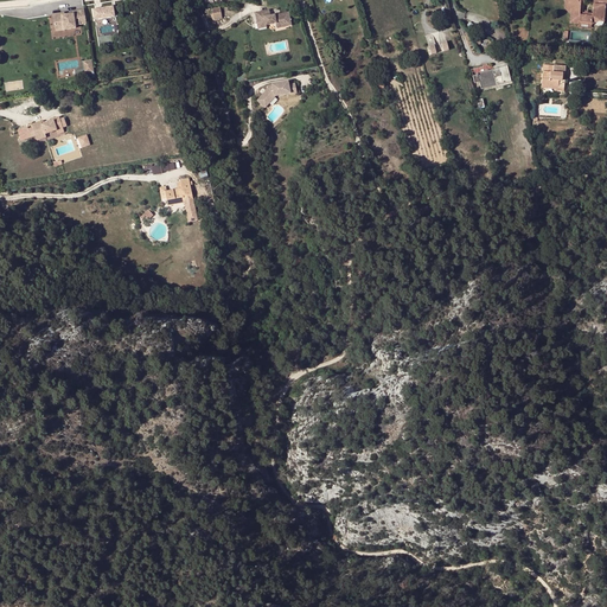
[(580,26),(580,24),(592,24),(592,20),(604,21),(605,7),(593,6),(592,17),(580,17),(580,0),(564,0),(564,10),(570,11),(570,18),(569,25),(580,26)]
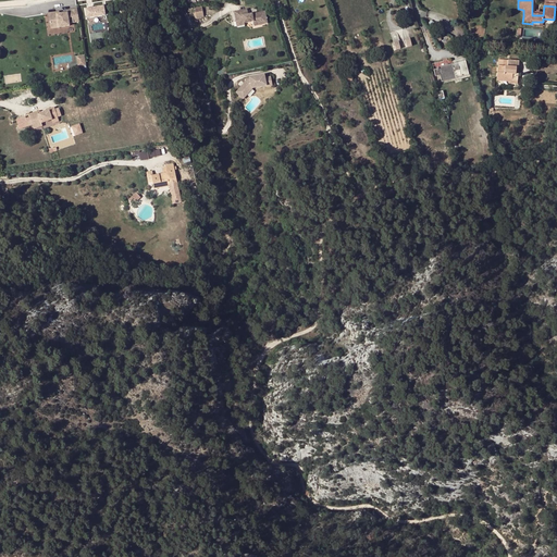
[(234,13),(235,19),(243,17),(244,22),(245,22),(254,20),(255,23),(262,22),(261,20),(267,17),(264,8),(257,9),(248,11),(247,5),(236,8),(237,13),(234,13)]
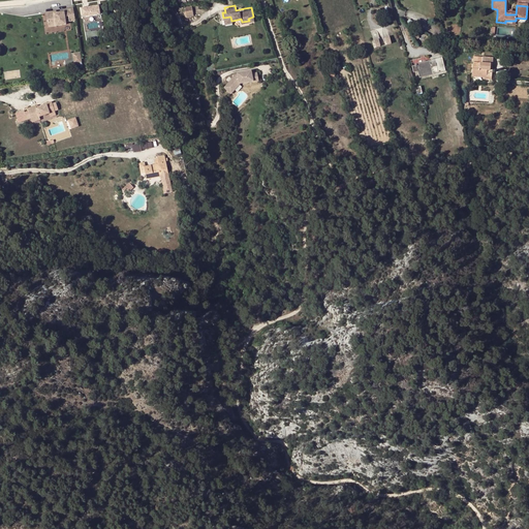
[(82,17),(84,17),(99,14),(98,6),(83,8),(81,8),(82,17)]
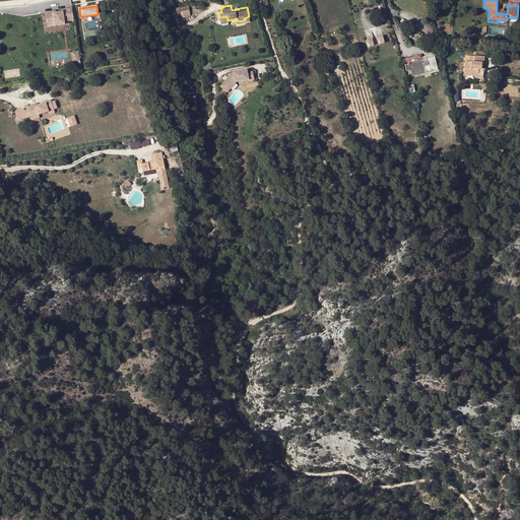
[(189,6),(182,8),(184,17),(190,16),(189,6)]
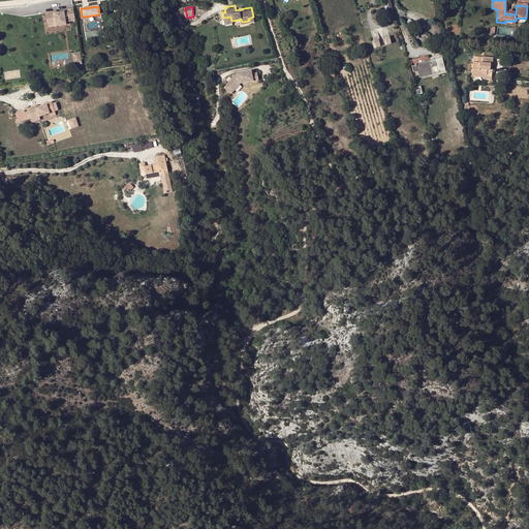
[(56,11),(47,12),(49,28),(66,25),(64,17),(69,17),(70,22),(74,21),(73,8),(63,10),(63,12),(57,13),(56,11)]
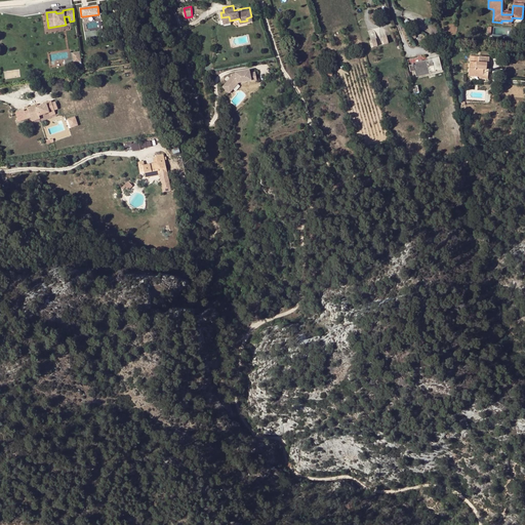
[(94,32),(85,33),(86,40),(95,39),(94,32)]
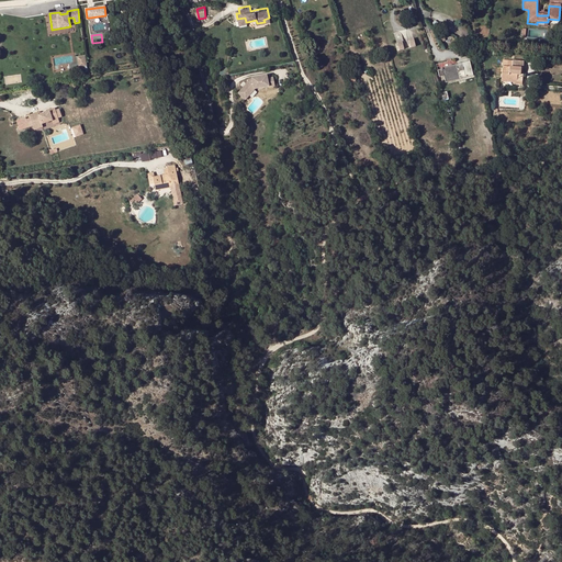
[(514,85),(521,86),(523,76),(520,76),(521,69),(524,69),(524,63),(513,62),(513,68),(503,67),(502,80),(514,81),(514,83),(514,85)]
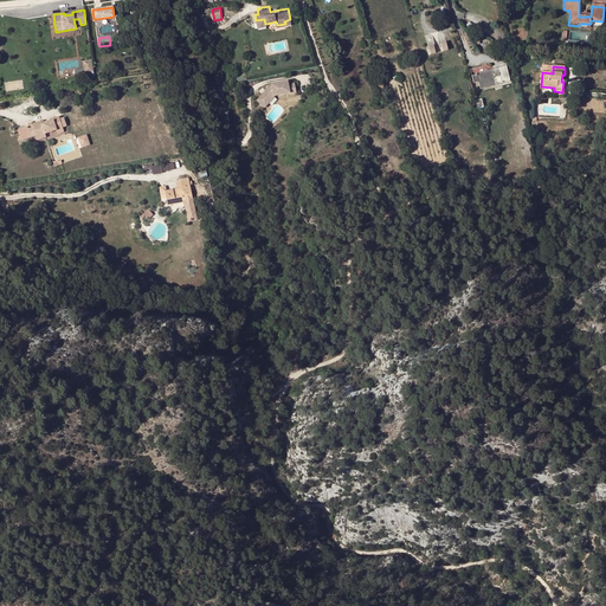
[(507,68),(498,70),(502,85),(510,83),(507,68)]
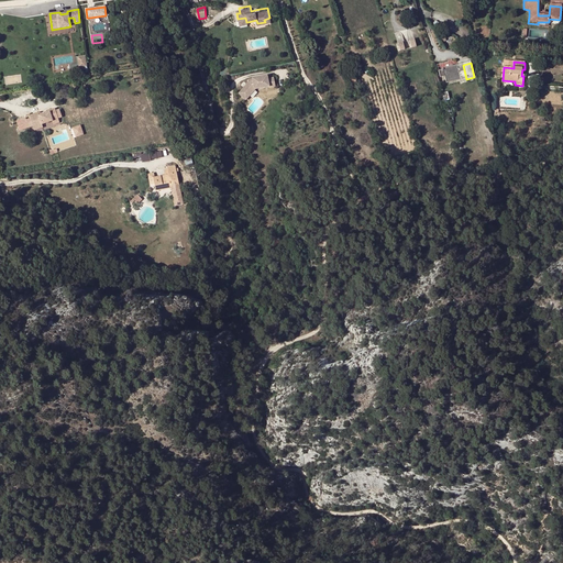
[(463,65),(457,66),(461,80),(466,79),(463,65)]
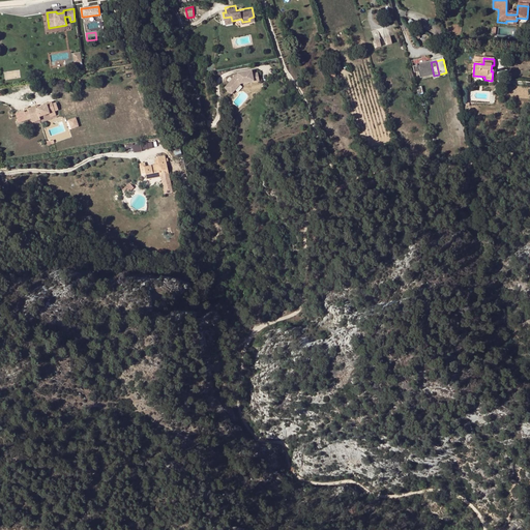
[(417,66),(413,67),(414,74),(419,72),(420,79),(434,76),(431,62),(417,65),(417,66)]
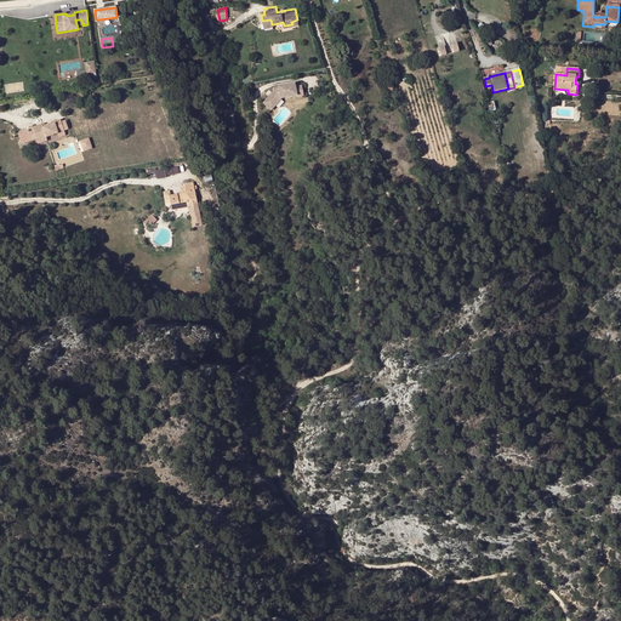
[(272,109),(275,104),(274,103),(280,96),(283,96),(297,92),(297,95),(305,93),(302,84),(296,85),(295,81),(279,85),(279,89),(279,90),(273,91),(263,102),(272,109)]
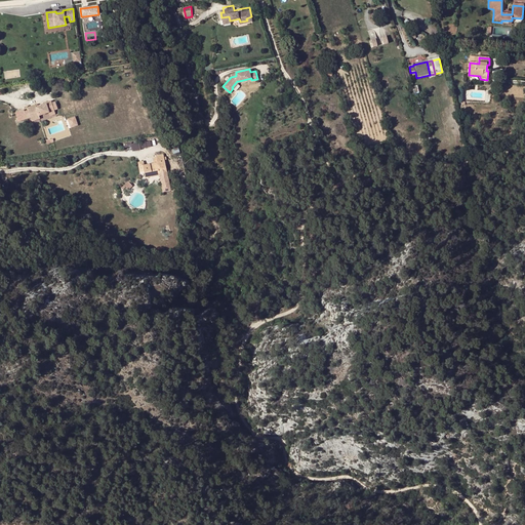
[(29,112),(25,113),(25,112),(18,114),(22,122),(31,118),(32,122),(40,120),(39,117),(49,114),(49,115),(55,113),(54,111),(52,105),(51,103),(46,104),(46,106),(43,107),(43,108),(40,109),(40,108),(37,109),(36,107),(28,109),(29,112)]
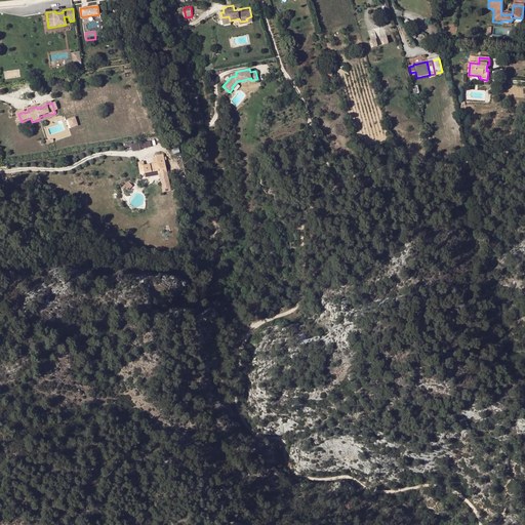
[(76,116),(68,119),(71,128),(79,125),(76,116)]
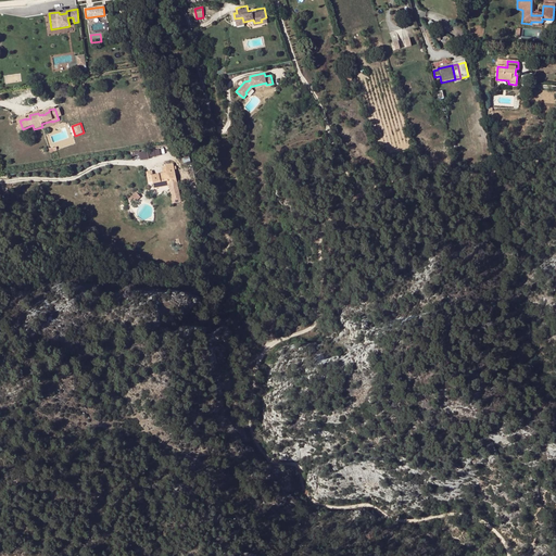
[(161,155),(160,148),(131,152),(133,160),(161,155)]
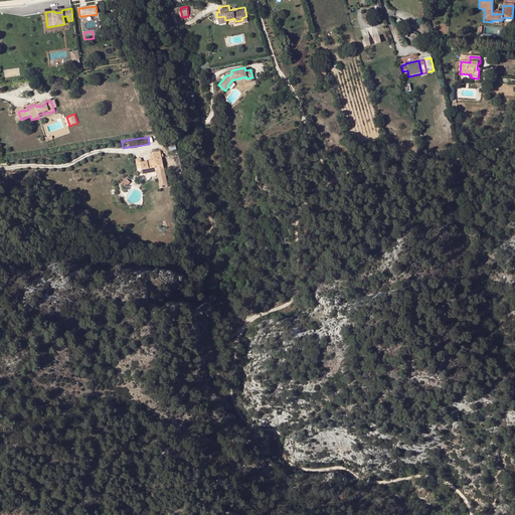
[(153,155),(154,160),(151,161),(141,163),(140,163),(141,165),(162,162),(160,152),(153,154),(153,155)]
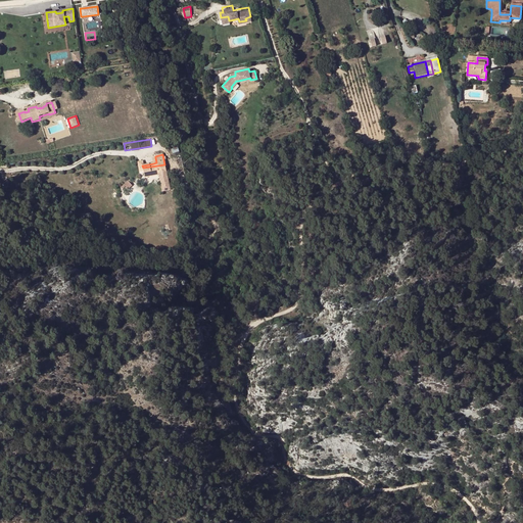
[(167,174),(164,164),(143,168),(143,171),(144,178),(159,175),(162,191),(171,190),(167,174)]
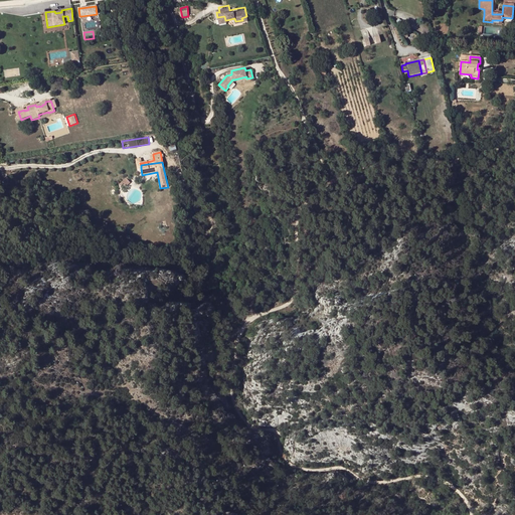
[(127,178),(119,184),(121,186),(124,184),(125,186),(130,181),(127,178)]
